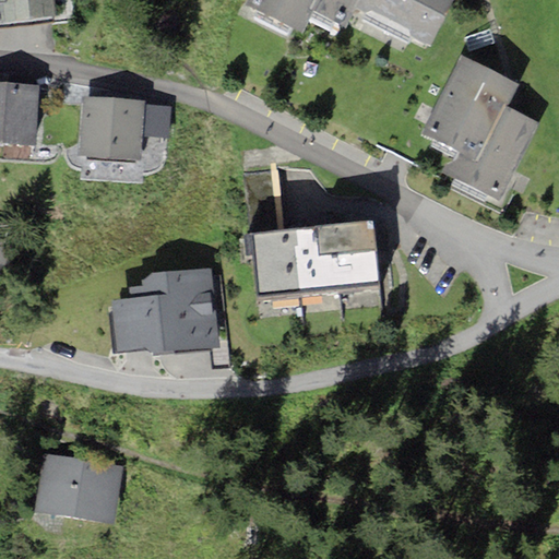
[(0,0),(2,21),(56,15),(54,0),(0,0)]
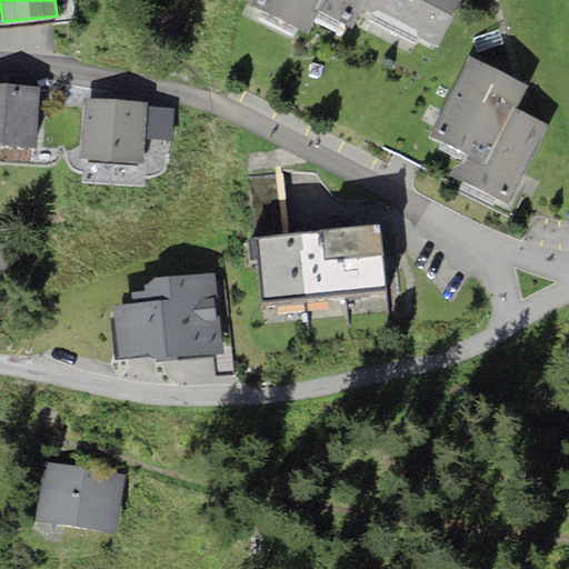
[(251,0),(250,2),(303,30),(308,32),(320,9),(352,26),(361,8),(365,0),(251,0)]
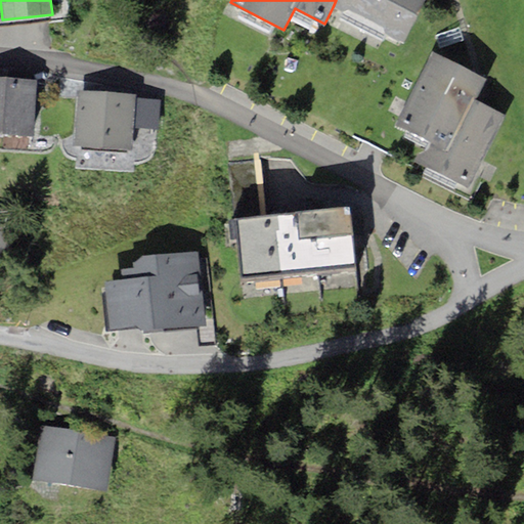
[(336,0),(333,7),(403,43),(425,0),(336,0)]
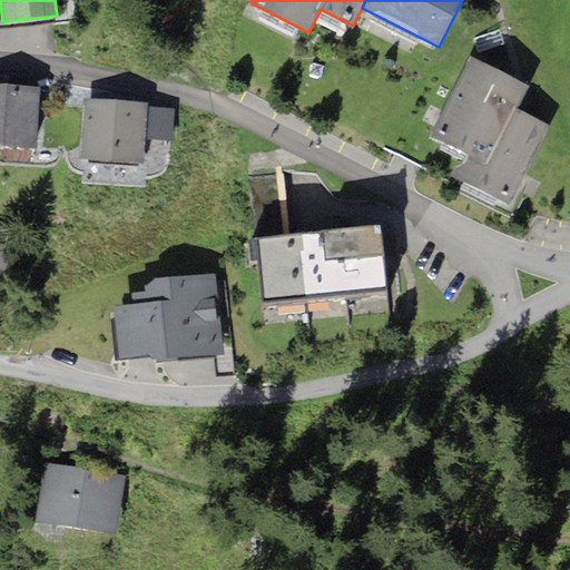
[(550,125),(513,107),(526,82),(470,55),(430,136),(463,153),(452,175),(511,204),(550,125)]
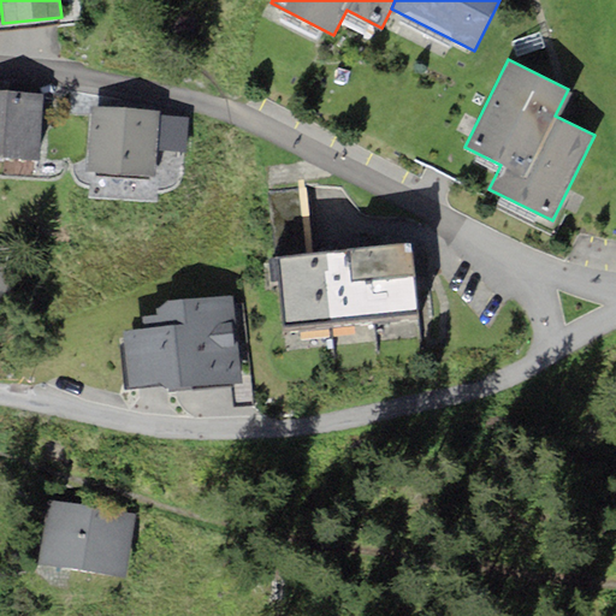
[(0,157),(40,160),(45,94),(0,90),(0,157)]
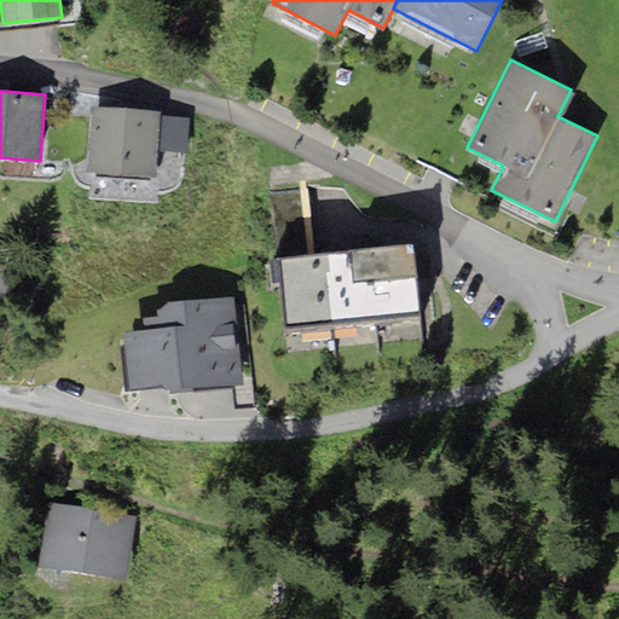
[(87,171),(156,175),(161,110),(92,106),(87,171)]
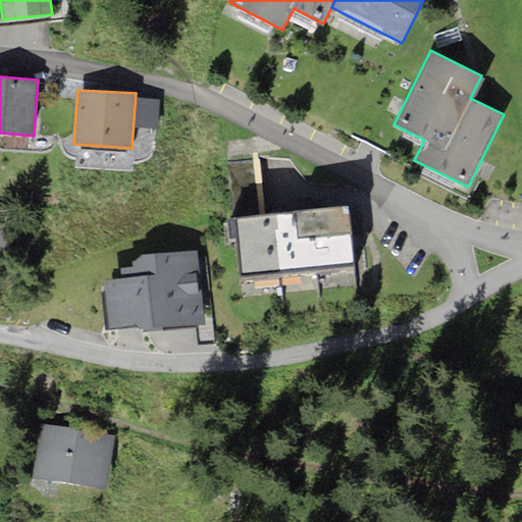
[(240,278),(355,265),(348,203),(232,216),(240,278)]
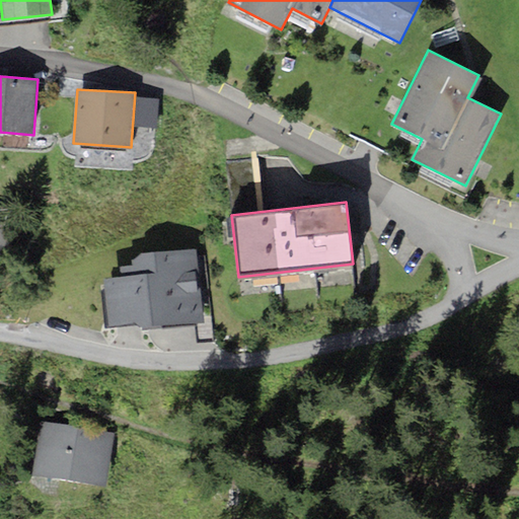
[(192,271),(190,249),(141,252),(131,258),(132,264),(120,266),(121,277),(103,278),(108,329),(141,324),(142,328),(202,321),(198,270),(192,271)]
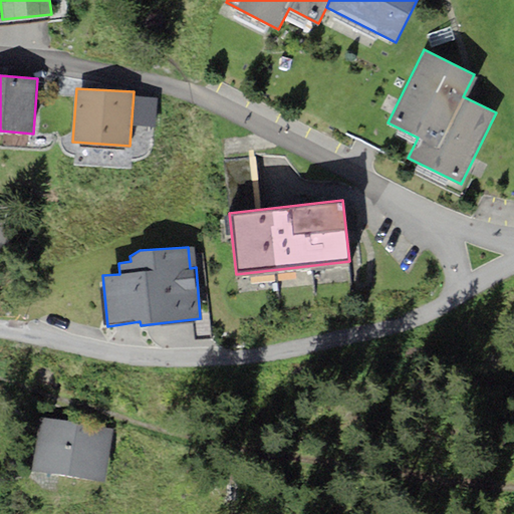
[(31,471),(67,476),(75,420),(39,415),(31,471)]
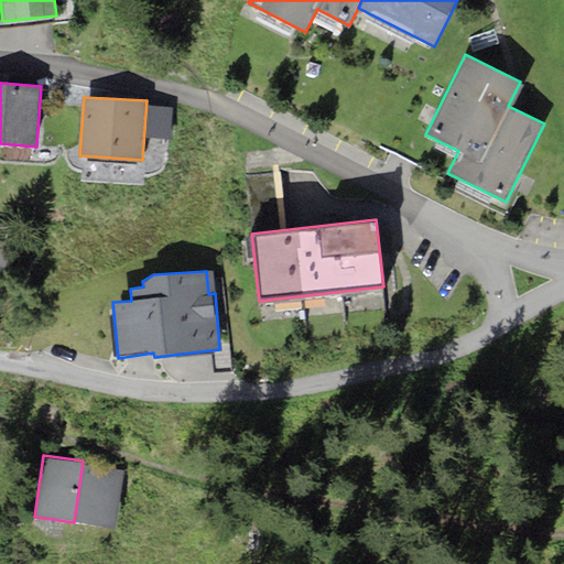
[(74,522),(116,529),(125,467),(83,461),(74,522)]
